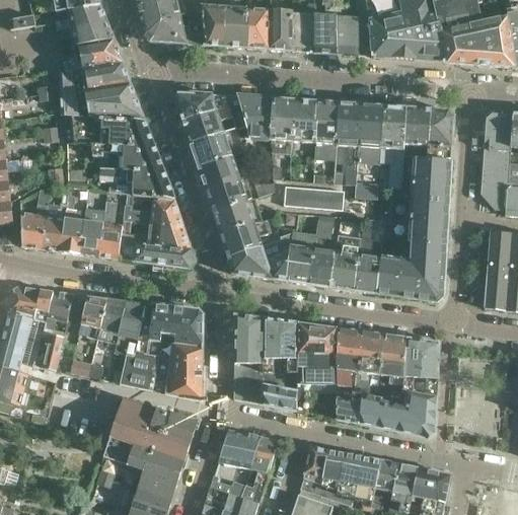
[(24,0),(25,4),(50,0),(52,10),(67,7),(100,3),(100,0),(24,0)]
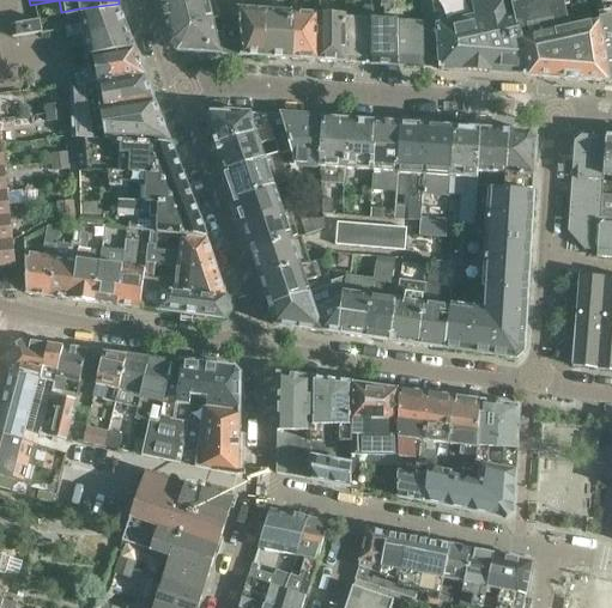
[(170,0),(161,2),(167,28),(213,16),(208,0),(170,0)]
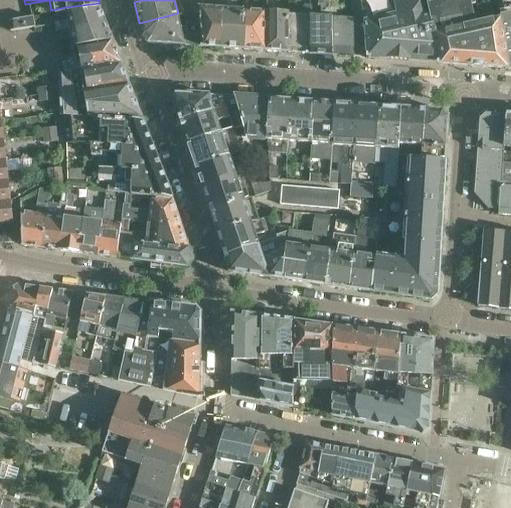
[(196,0),(197,2),(201,38),(202,42),(222,44),(222,4),(222,0),(196,0)]
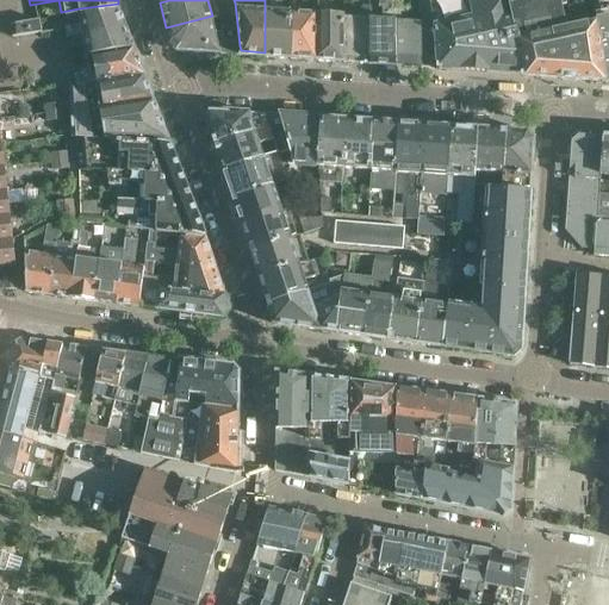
[(265,0),(265,5),(265,52),(291,55),(292,6),(280,6),(280,0),(265,0)]
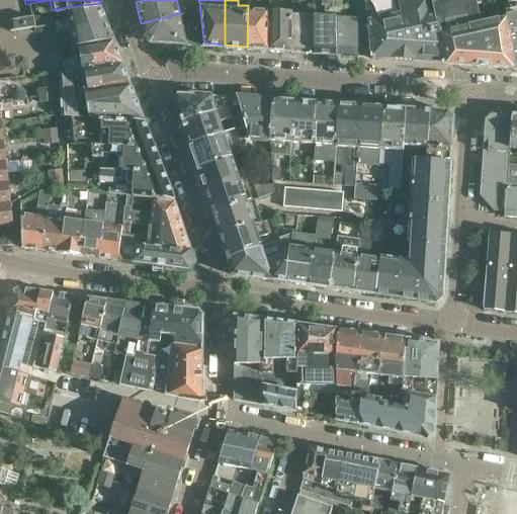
[(314,12),(313,51),(335,53),(335,13),(333,0),(323,0),(324,13),(314,12)]
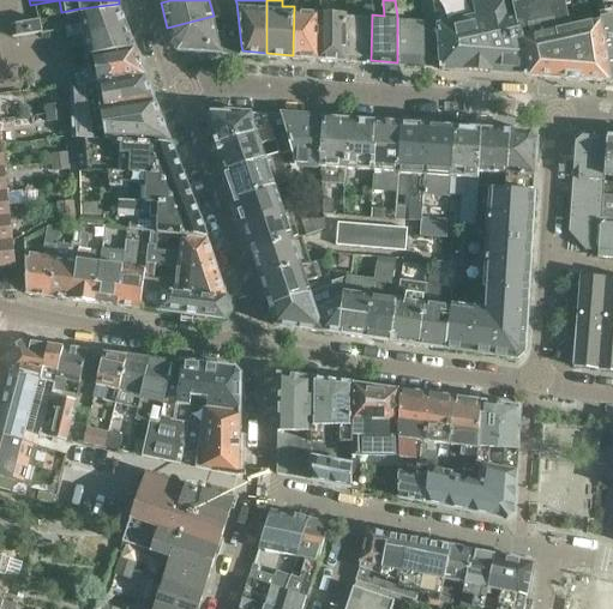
[(431,0),(436,19),(439,65),(527,71),(523,54),(526,50),(522,35),(518,20),(516,20),(511,1),(515,0),(431,0)]
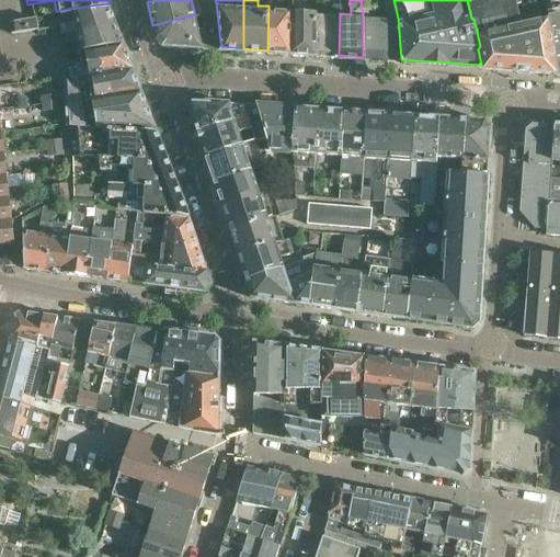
[(470,0),(477,32),(480,46),(478,49),(481,65),(517,67),(517,68),(520,68),(520,70),(528,71),(528,69),(530,69),(530,68),(557,70),(557,59),(549,15),(548,15),(521,22),(515,0),(470,0)]
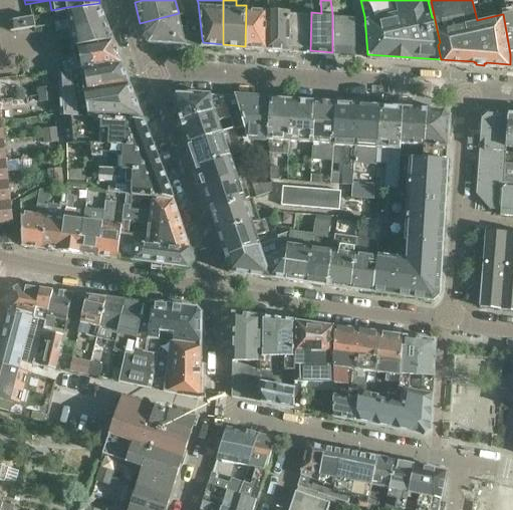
[(499,0),(502,14),(503,14),(510,54),(510,64),(512,64),(512,15),(512,11),(511,10),(509,0),(499,0)]
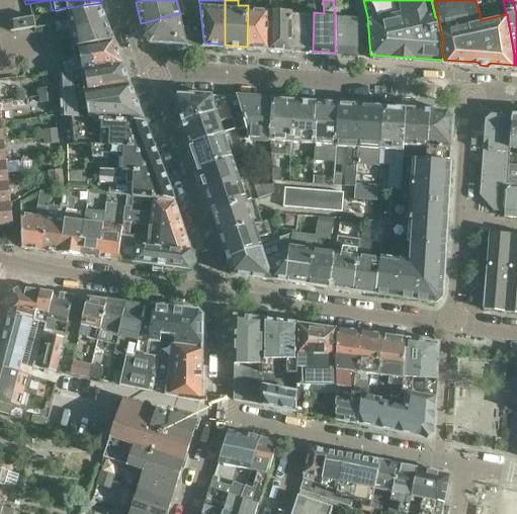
[(335,2),(335,13),(335,53),(357,54),(357,15),(347,14),(346,1),(335,2)]
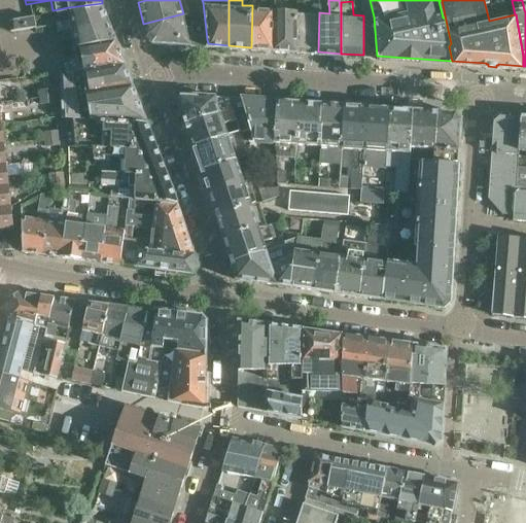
[(102,3),(68,7),(67,8),(68,16),(56,19),(57,27),(70,24),(107,18),(102,3)]
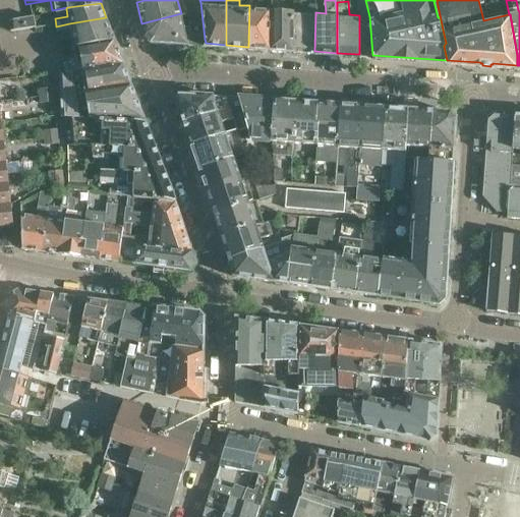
[(249,5),(248,47),(258,47),(270,48),(271,7),(249,5)]
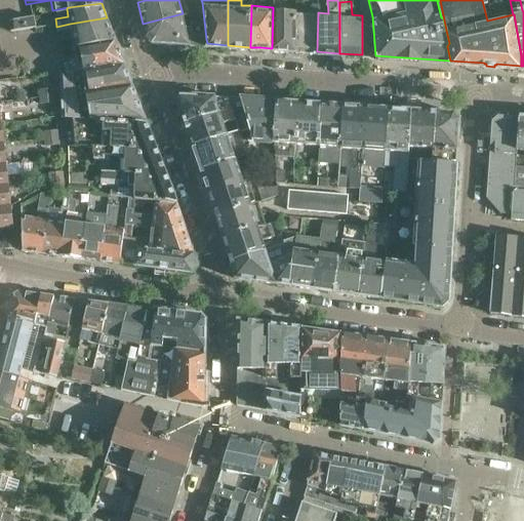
[(273,7),(272,48),(296,50),(296,11),(296,9),(273,7)]
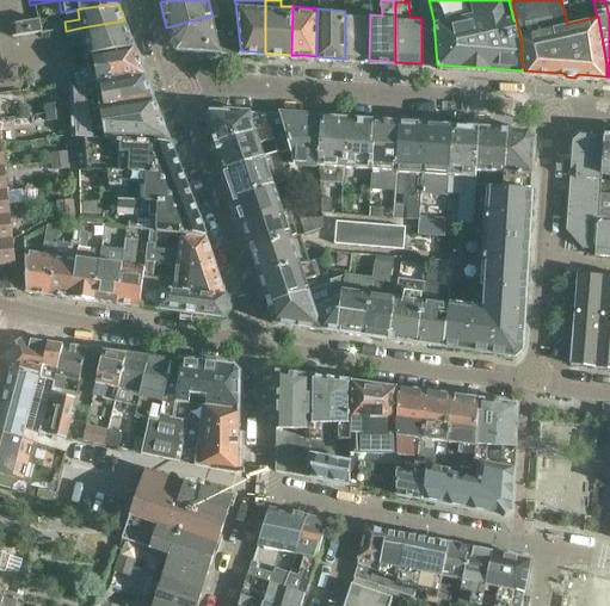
[(345,13),(345,59),(369,60),(370,14),(345,13)]
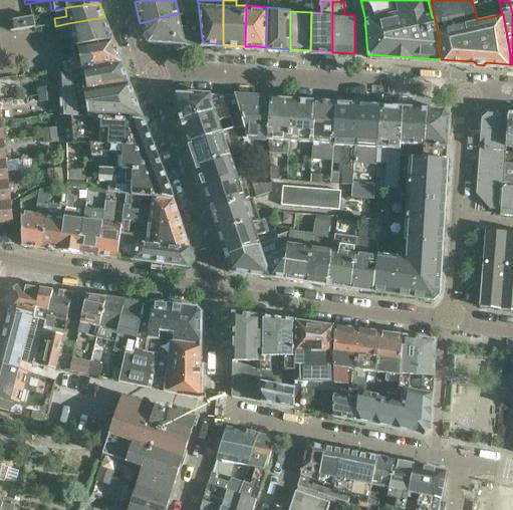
[(9,27),(10,27),(34,23),(32,13),(8,17),(9,27)]
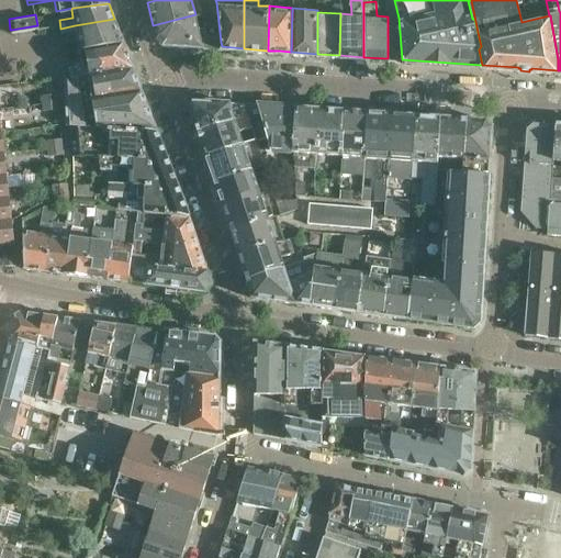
[(195,14),(153,25),(156,37),(163,43),(202,45),(202,41),(200,34),(195,14)]
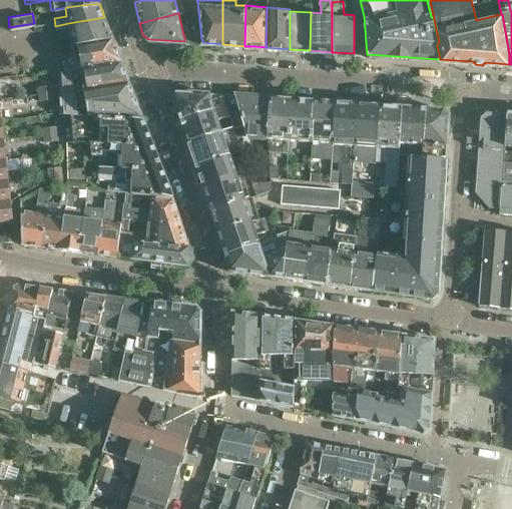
[(104,17),(68,23),(55,26),(57,37),(63,36),(65,44),(77,43),(111,37),(105,20),(104,17)]
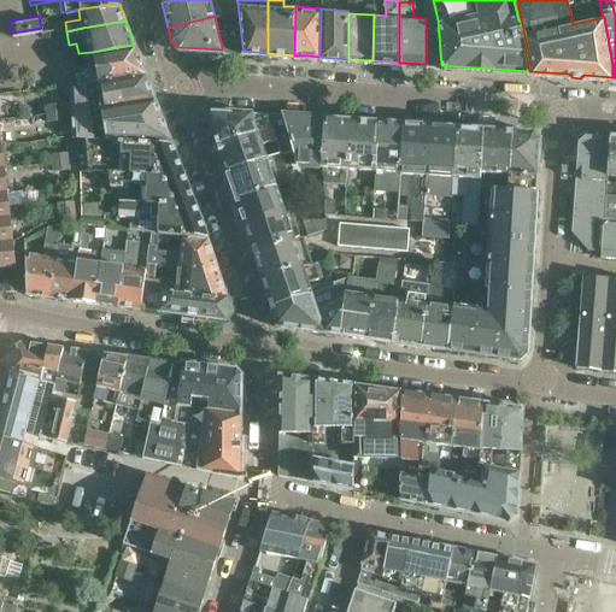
[(134,45),(93,52),(78,53),(70,54),(75,83),(84,82),(100,80),(145,72),(134,45)]
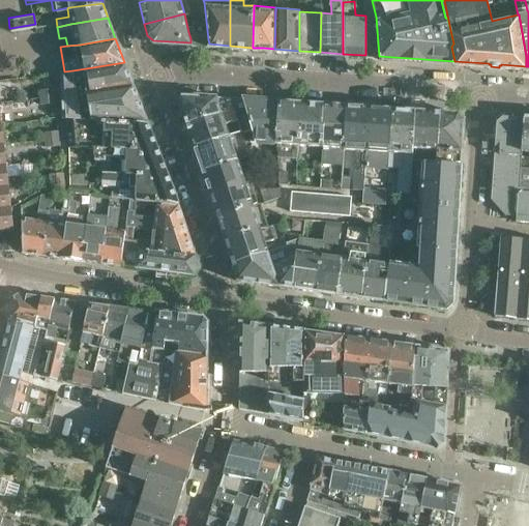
[(86,68),(72,70),(77,92),(133,84),(124,62),(86,68)]
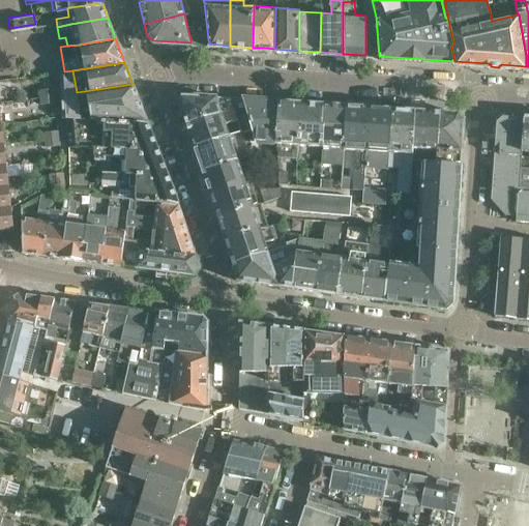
[(72,70),(64,71),(59,72),(61,86),(59,86),(61,115),(80,117),(77,92),(72,70)]
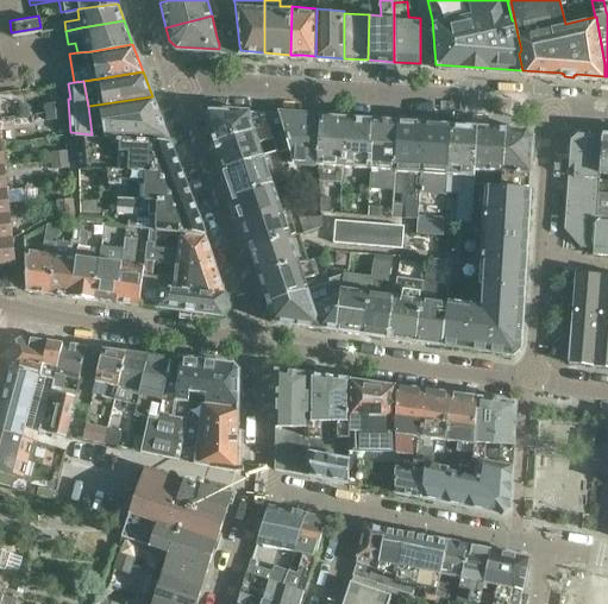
[(168,138),(152,96),(88,106),(92,134),(104,134),(119,136),(168,138)]
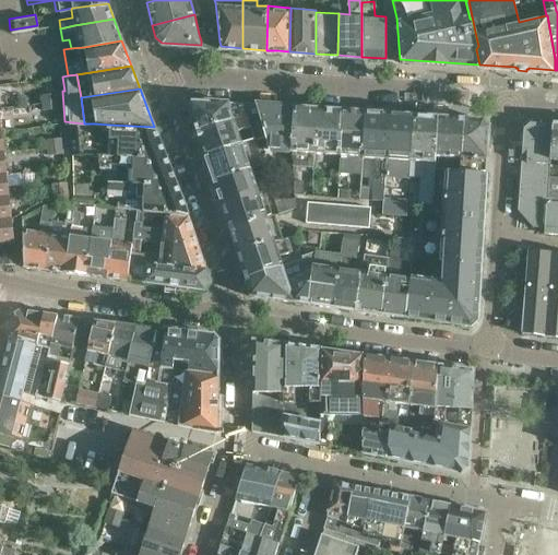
[(57,90),(40,92),(42,99),(58,97),(57,90)]
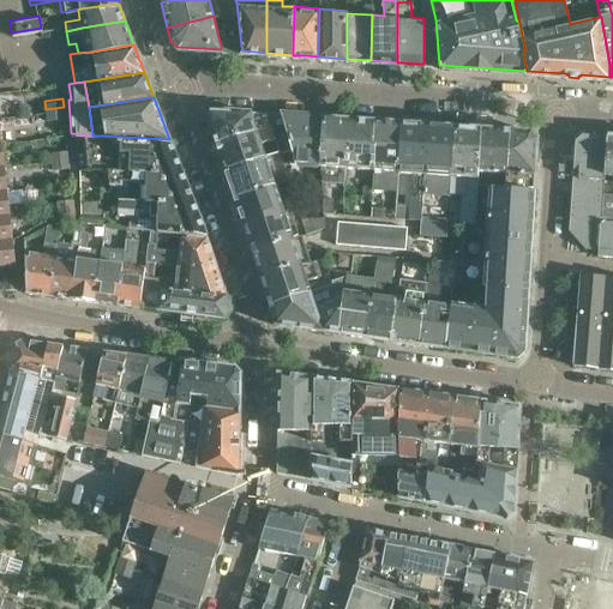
[(64,115),(64,107),(46,109),(47,118),(64,115)]
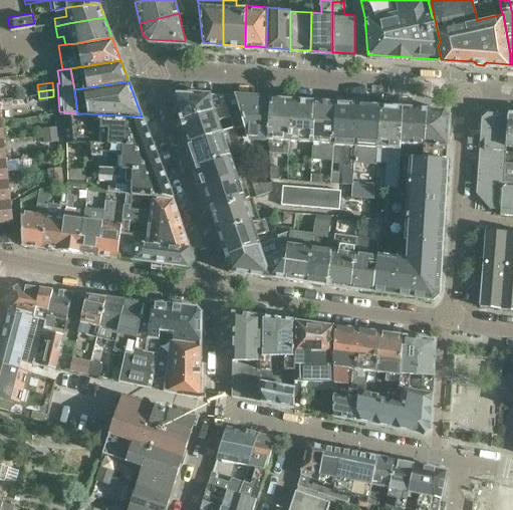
[(171,91),(180,118),(215,107),(227,103),(225,93),(208,92),(173,89),(171,91)]
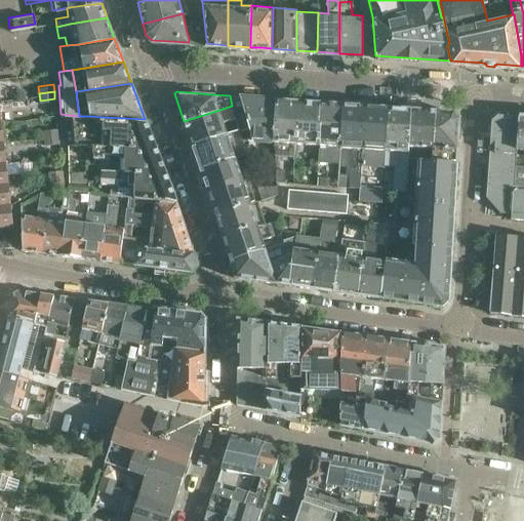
[(274,97),(260,97),(236,95),(242,124),(248,141),(272,142),(274,97)]
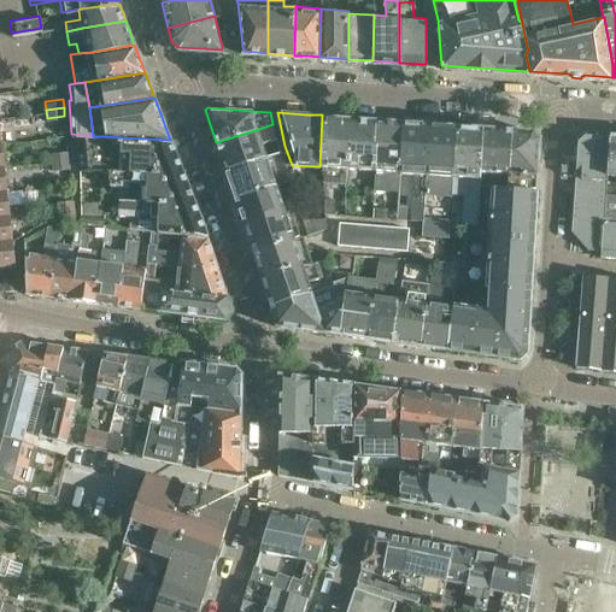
[(323,115),(320,164),(346,166),(350,117),(323,115)]
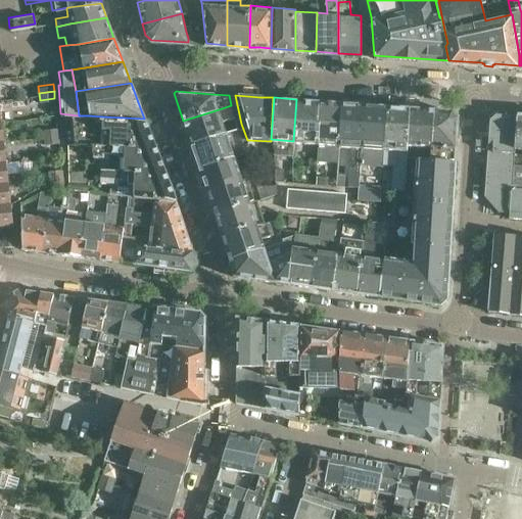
[(296,99),(293,141),(315,142),(318,100),(296,99)]
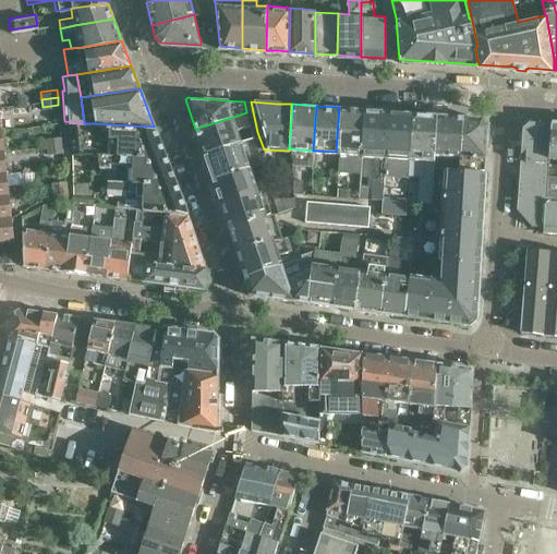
[(339,107),(336,152),(361,154),(363,109),(339,107)]
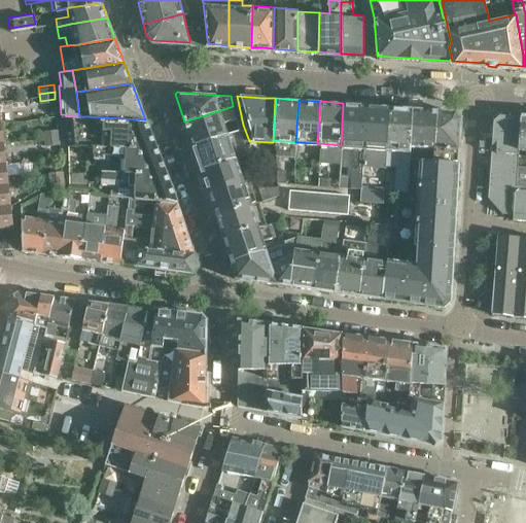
[(343,103),(341,145),(341,146),(341,152),(353,153),(352,186),(359,187),(360,187),(361,184),(363,147),(367,104),(343,103)]
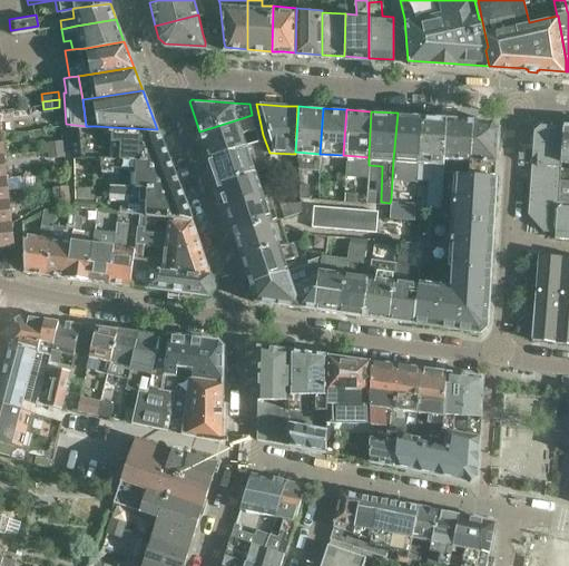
[(398,113),(393,159),(392,177),(402,177),(403,168),(415,169),(415,162),(420,115),(398,113)]
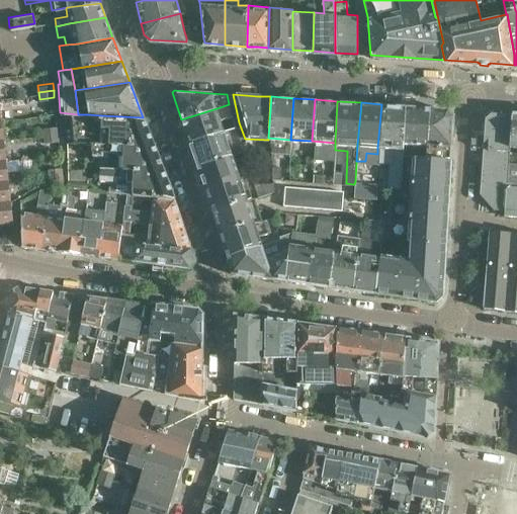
[(217,108),(181,119),(188,142),(236,125),(229,104),(217,108)]
